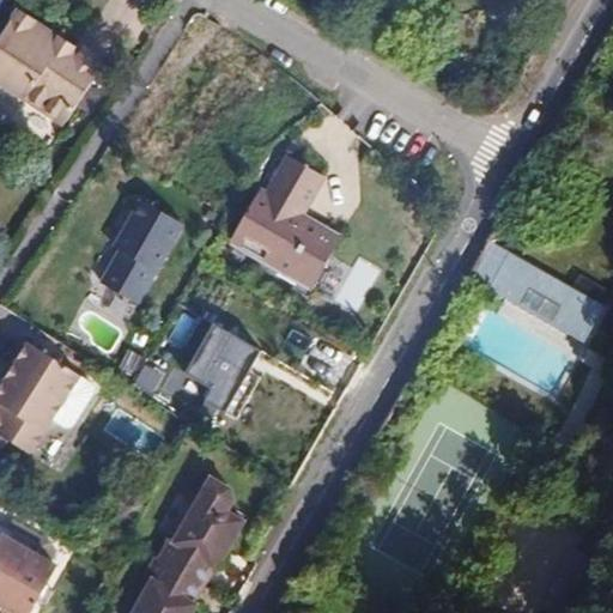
[(89,89),(109,59),(82,41),(77,49),(18,11),(0,37),(0,84),(65,126),(76,109),(89,89)]
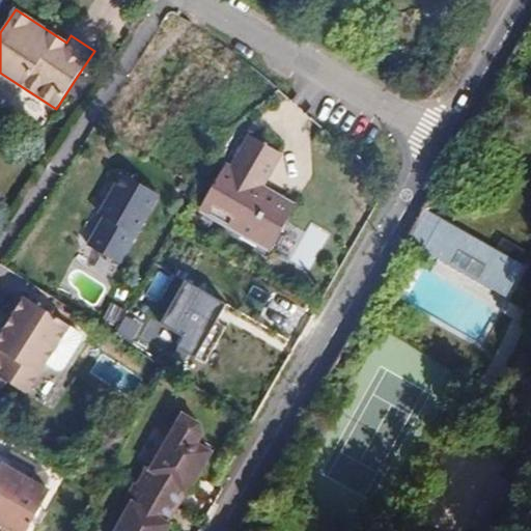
[(85,82),(77,77),(65,94),(74,100),(85,82)]
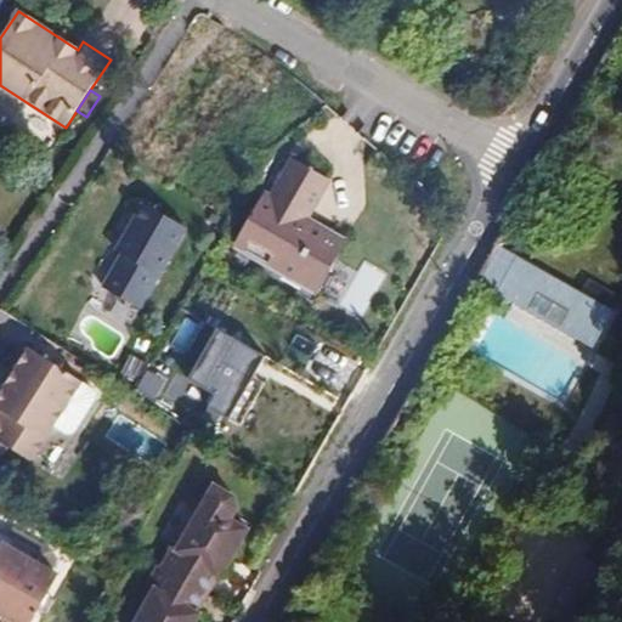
[(306,218),(329,179),(300,163),(277,202),(266,220),(259,215),(241,246),(260,256),(256,263),(314,294),(327,270),(344,239),(306,218)]
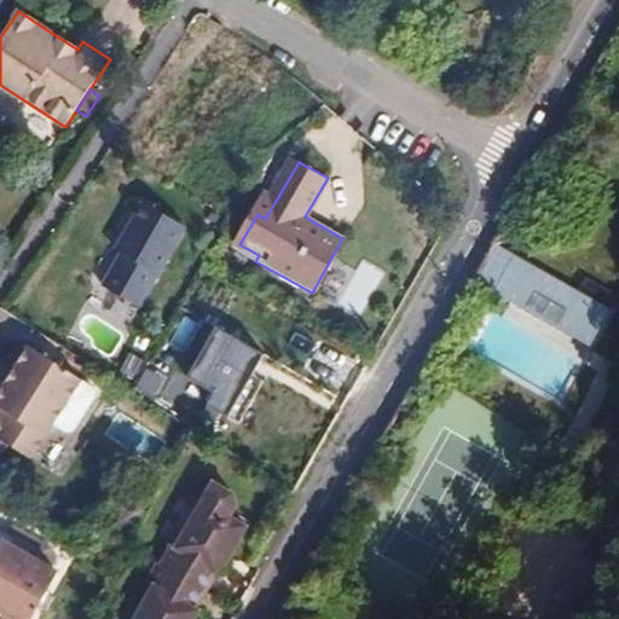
[(265,219),(276,201),(267,196),(258,214),(265,219)]
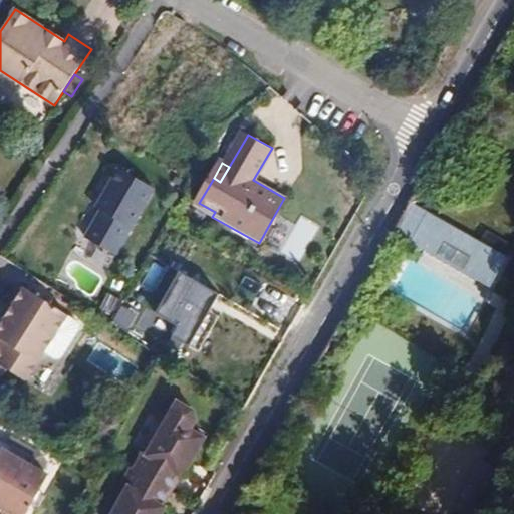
[(117,259),(158,191),(121,170),(81,237),(117,259)]
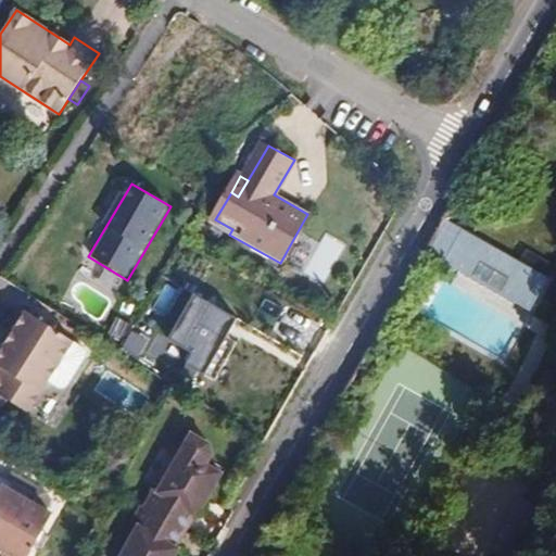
[(232,229),(215,219),(212,225),(229,235),(232,229)]
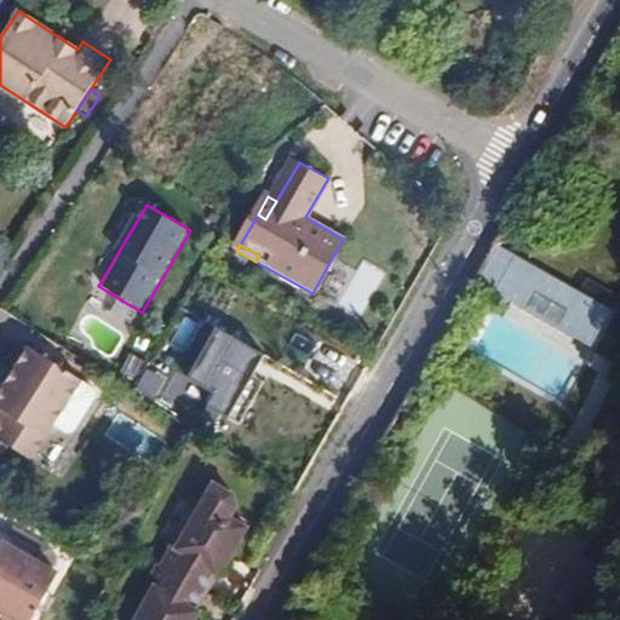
[(591,348),(610,313),(495,248),(476,283),(591,348)]
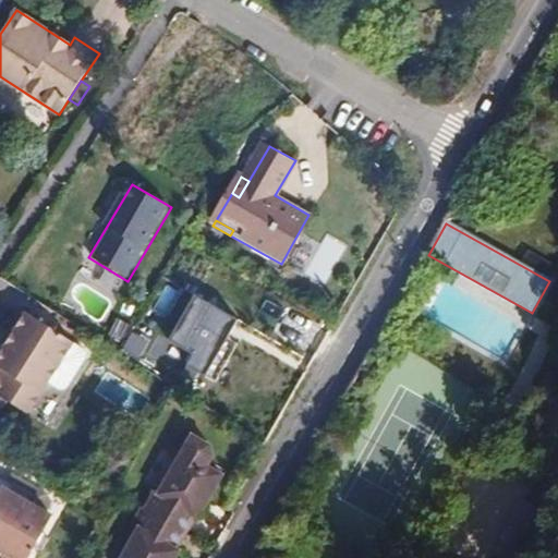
[(287,267),(299,245),(293,242),(281,264),(287,267)]
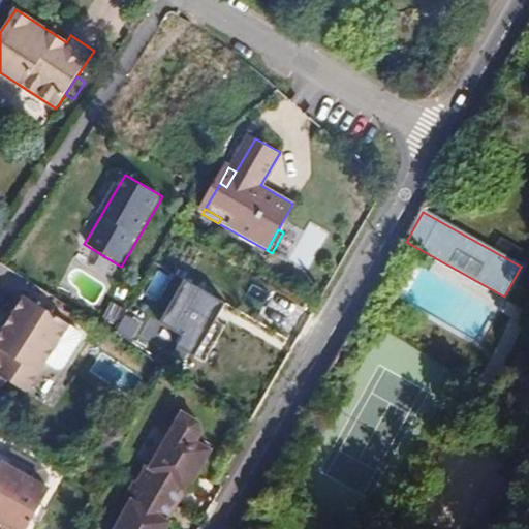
[(227,306),(188,283),(164,323),(187,337),(180,349),(197,359),(227,306)]
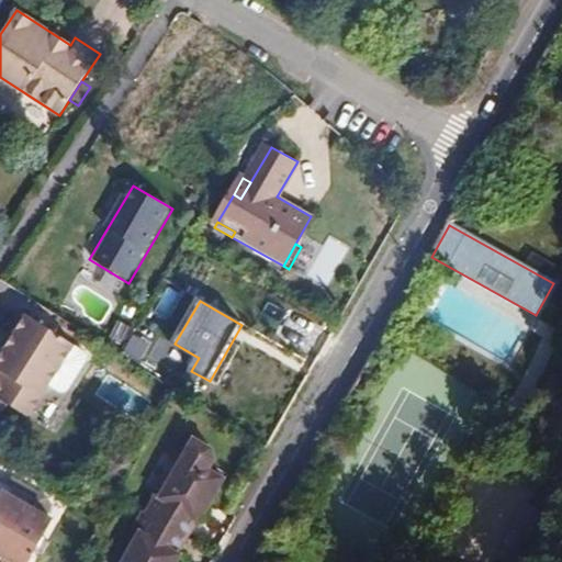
[(87,353),(23,313),(1,347),(8,351),(0,363),(0,407),(2,409),(7,403),(29,417),(48,385),(62,393),(68,392),(88,360),(87,353)]
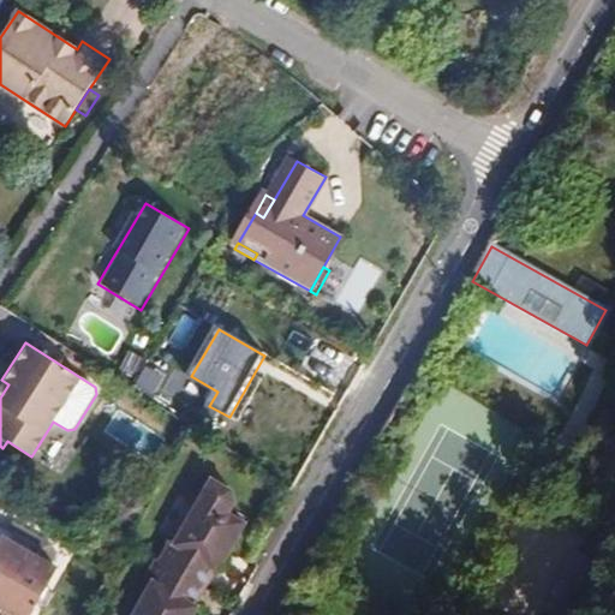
[(232,491),(212,481),(174,544),(174,545),(171,544),(160,563),(156,562),(148,578),(154,581),(133,614),(192,614),(197,608),(195,605),(216,569),(219,569),(245,524),(228,514),(234,502),(232,491)]
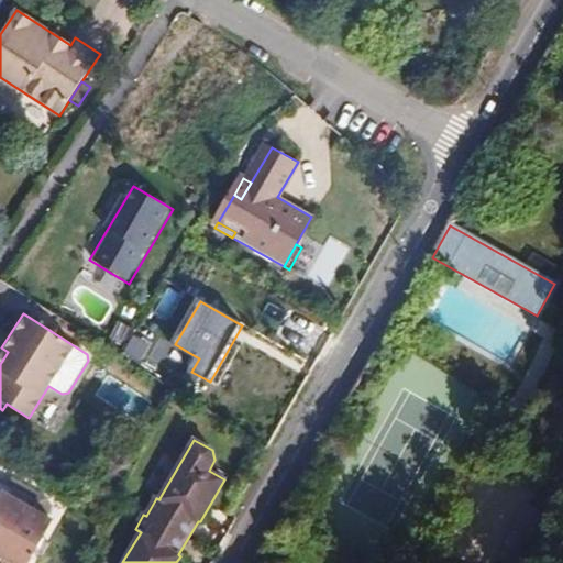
[(0,562),(14,562),(0,554),(0,496),(2,493),(25,506),(30,497),(0,478),(0,562)]
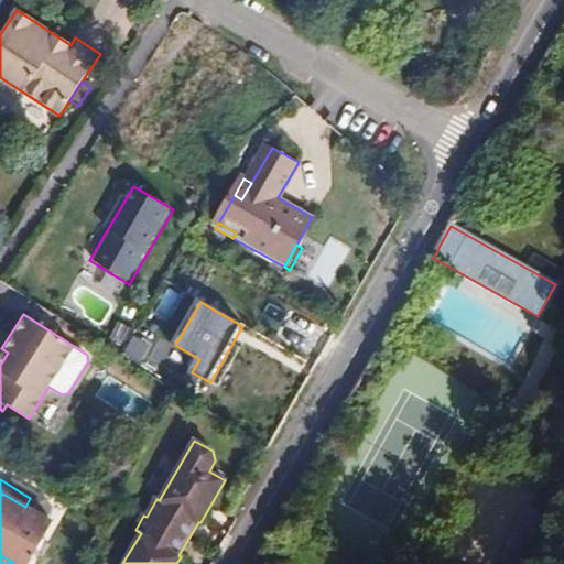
[(0,555),(14,563),(29,563),(52,522),(25,507),(2,494),(0,497),(0,555)]
